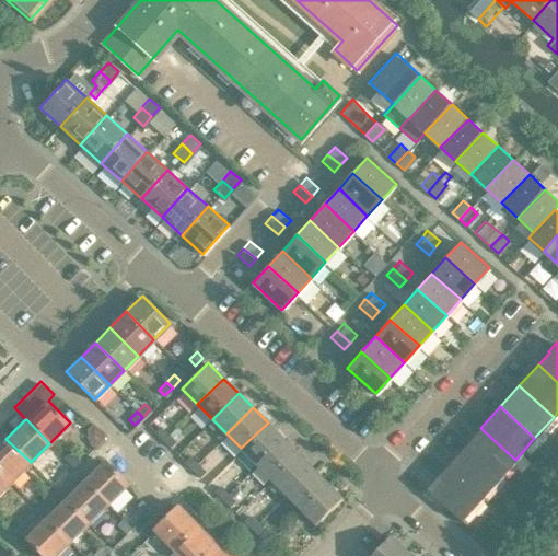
[(268,423),(241,448),(255,462),(281,437),(268,423)]
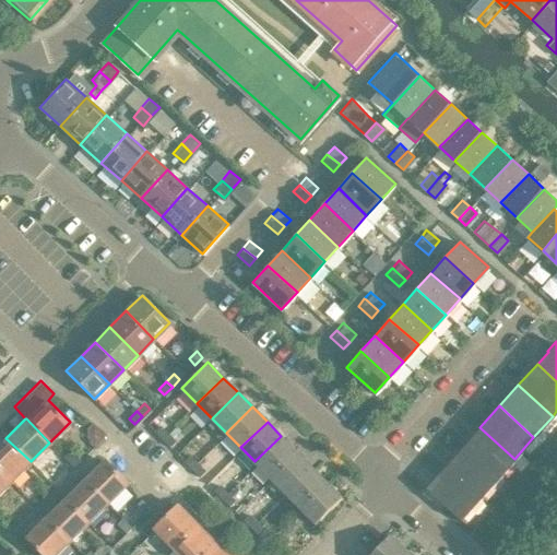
[(153,429),(161,437),(167,432),(160,424),(153,429)]
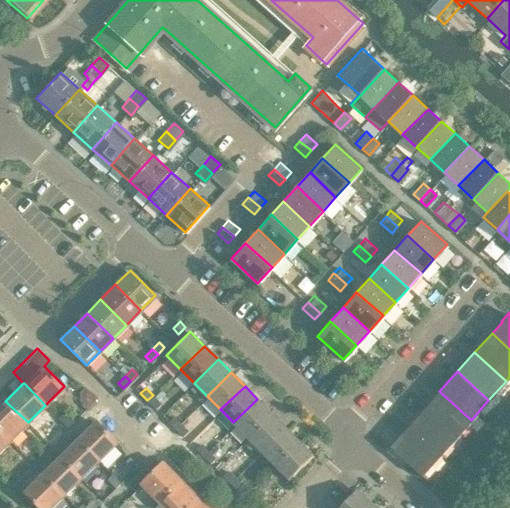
[(421,410),(453,439),(471,420),(439,391),(421,410)]
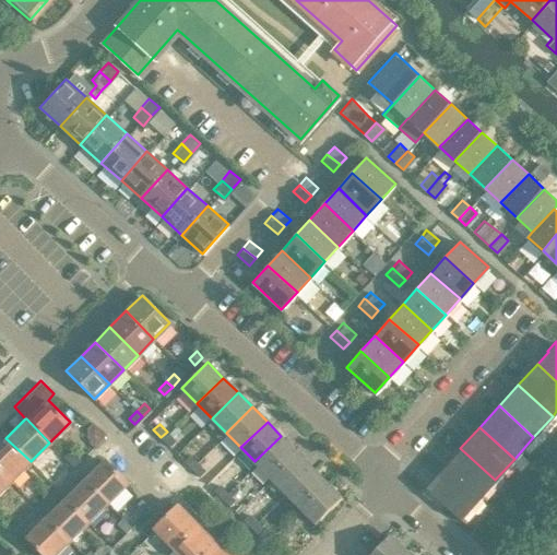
[(161,437),(168,445),(175,439),(167,432),(161,437)]
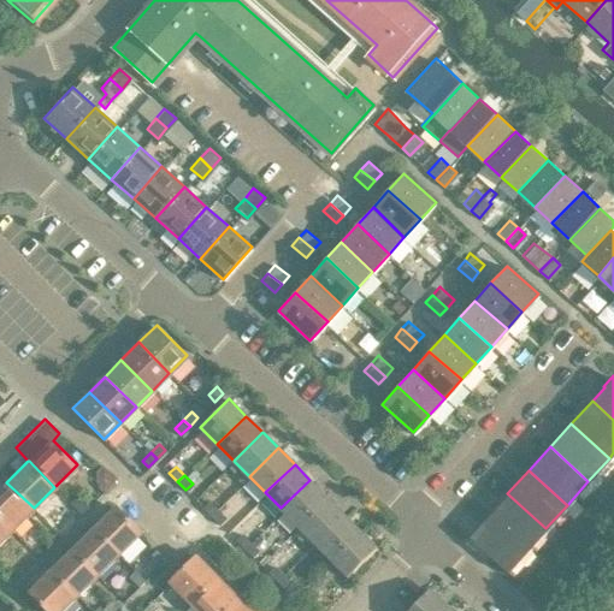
[(310,480),(281,508),(297,525),(325,496),(310,480)]
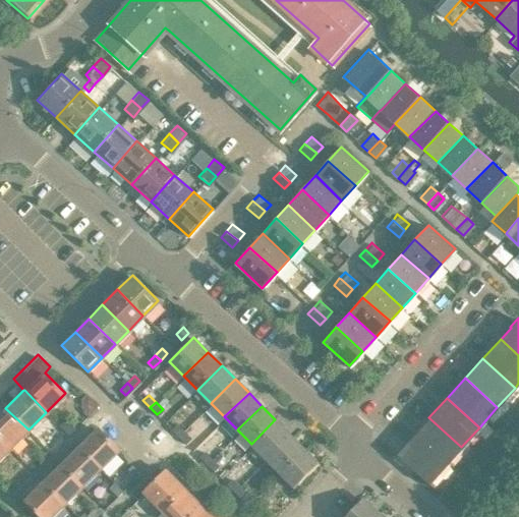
[(0,437),(11,447),(29,429),(5,408),(0,413),(0,437)]
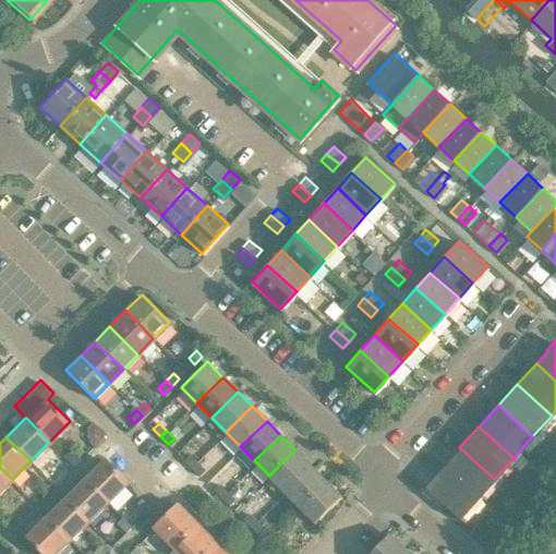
[(80,457),(69,447),(62,454),(72,465),(80,457)]
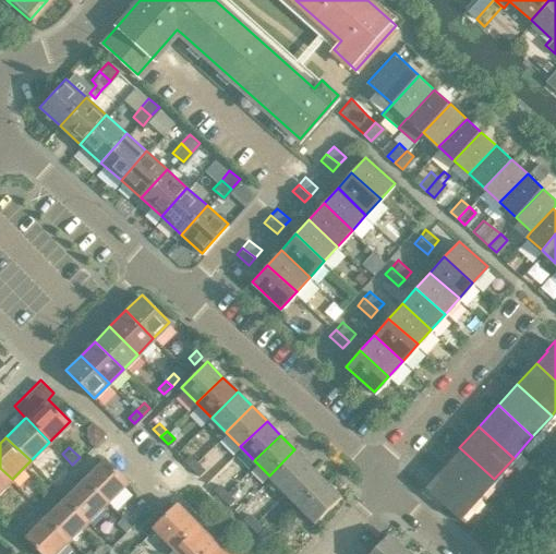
[(440,468),(474,500),(494,479),(459,447),(440,468)]
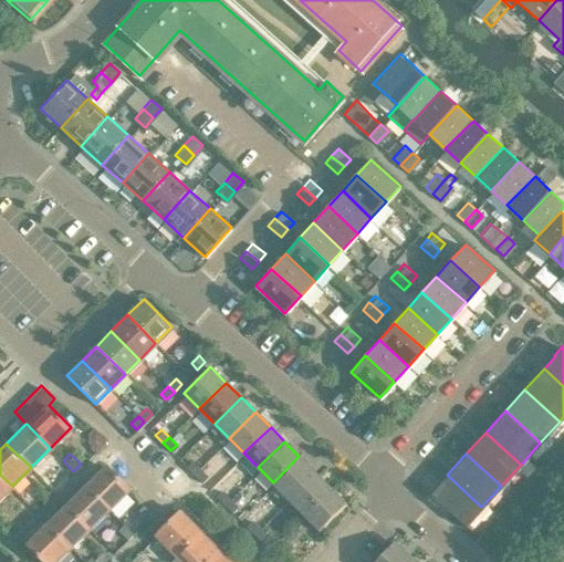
[(299,456),(273,482),(289,498),(314,471),(299,456)]
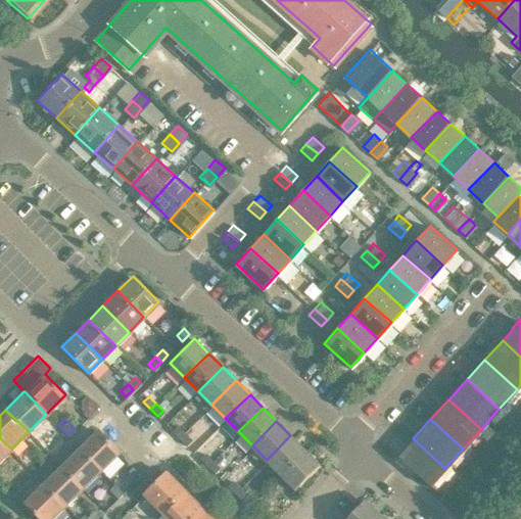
[(172,429),(179,437),(184,431),(177,424),(172,429)]
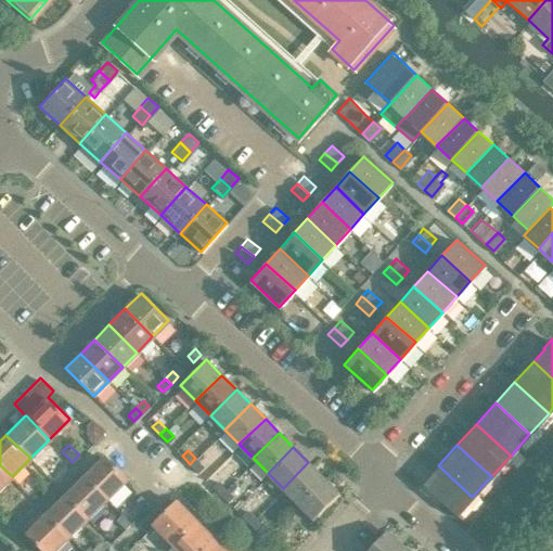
[(85,474),(108,497),(127,478),(104,455),(85,474)]
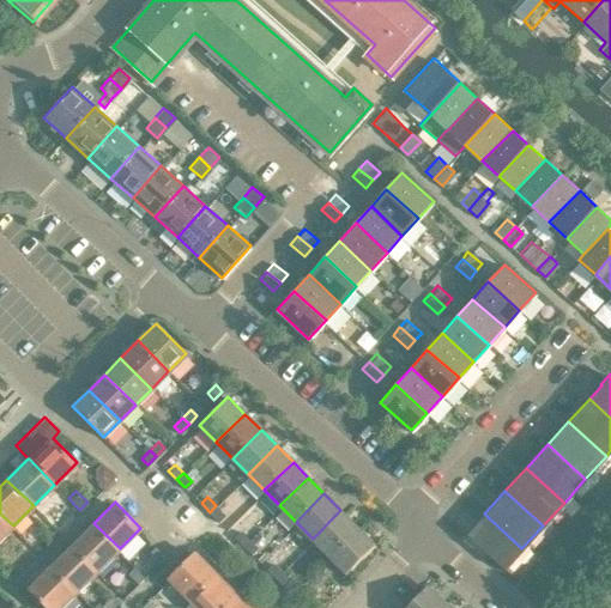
[(210,512),(218,521),(224,514),(216,505),(210,512)]
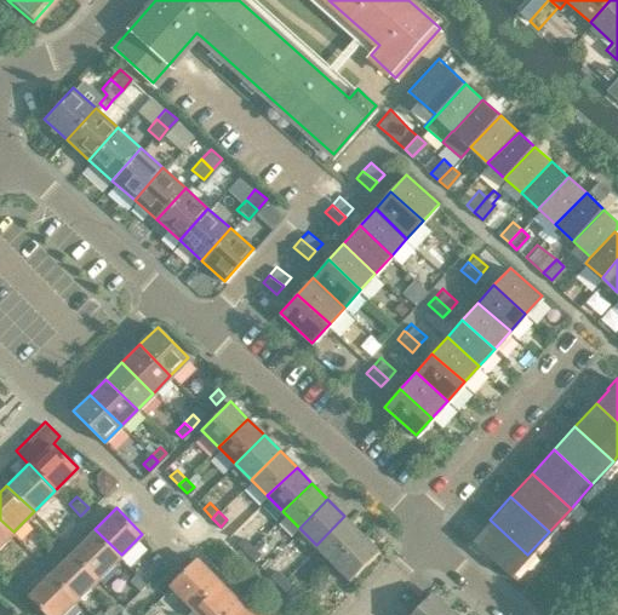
[(344,516),(316,545),(333,562),(361,533),(344,516)]
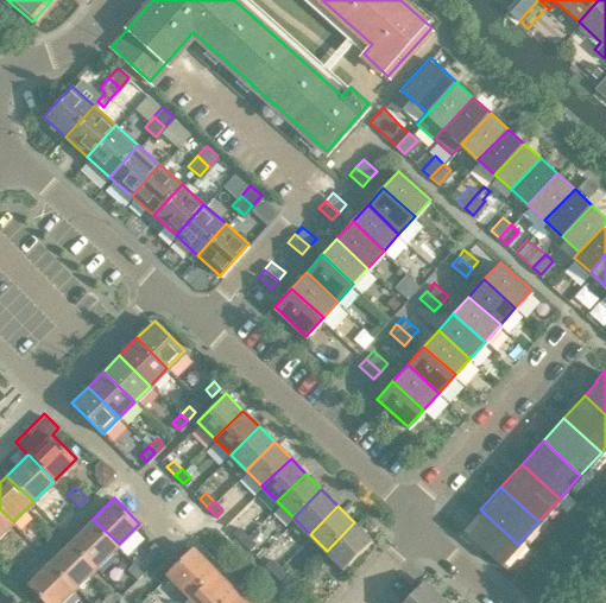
[(0,533),(13,521),(0,509),(0,533)]
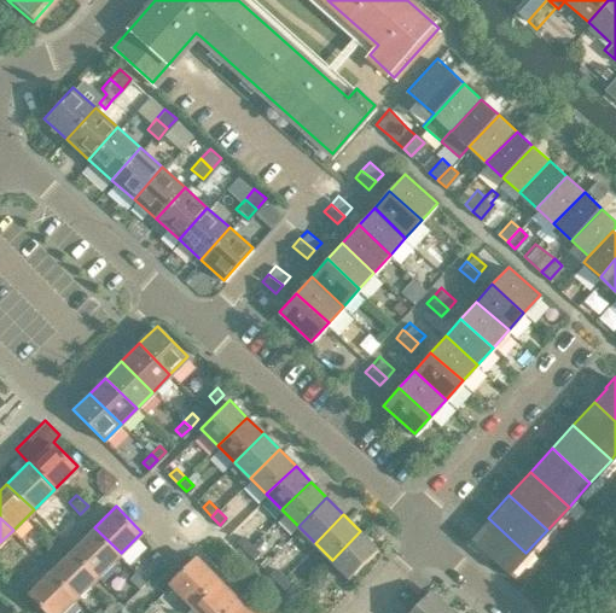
[(488,554),(509,572),(513,577),(523,565),(519,561),(526,553),(488,518),(465,542),(484,559),(488,554)]
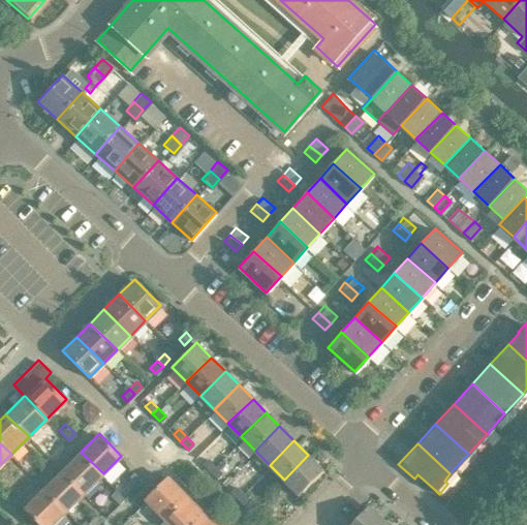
[(61,470),(84,492),(103,473),(81,452),(61,470)]
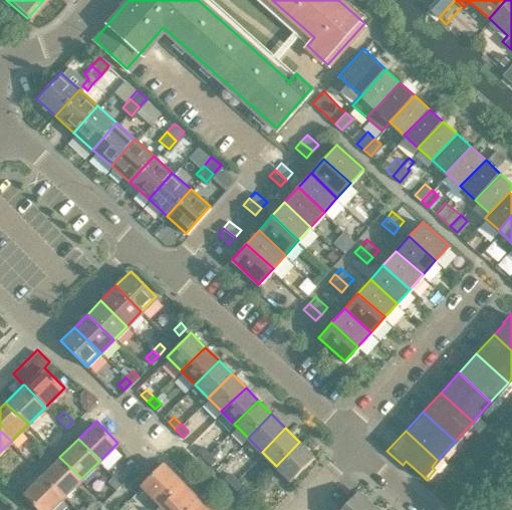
[(299,442),(276,466),(289,479),(313,456),(299,442)]
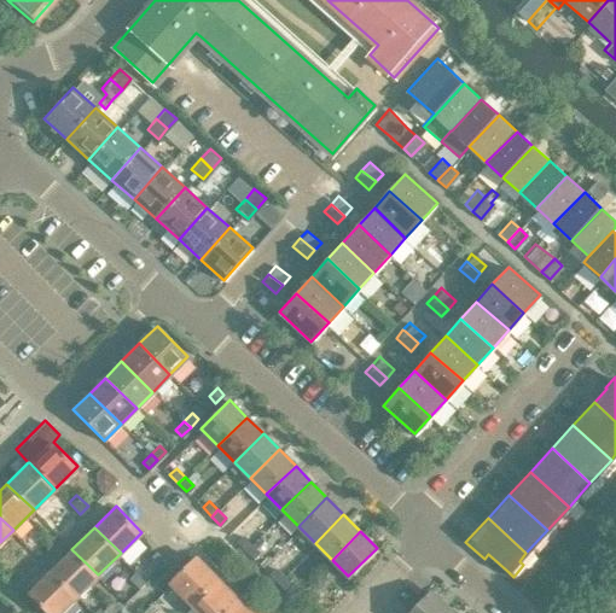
[(234,539),(243,548),(250,542),(242,533),(234,539)]
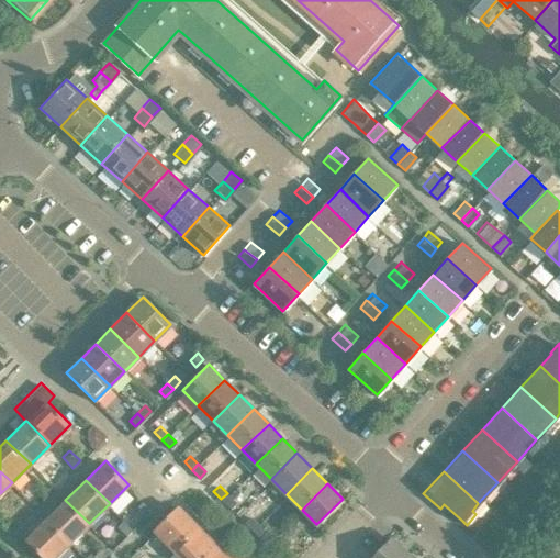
[(227,493),(221,499),(228,508),(235,501),(231,498),(227,493)]
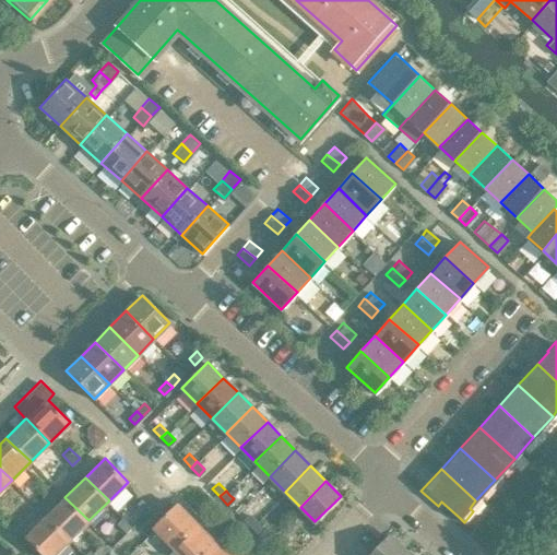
[(47,516),(70,539),(89,520),(64,497),(47,516)]
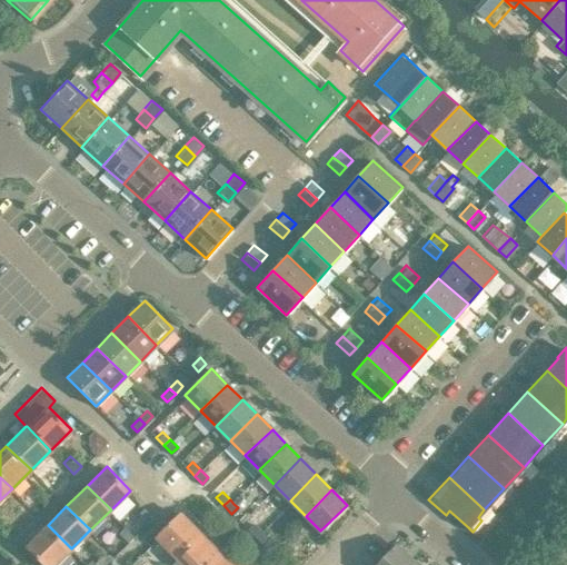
[(142,506),(137,512),(146,521),(151,515),(142,506)]
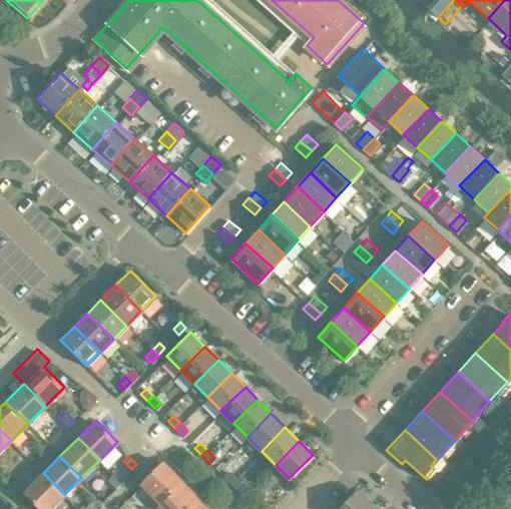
[(163,462),(141,483),(159,501),(182,481),(163,462)]
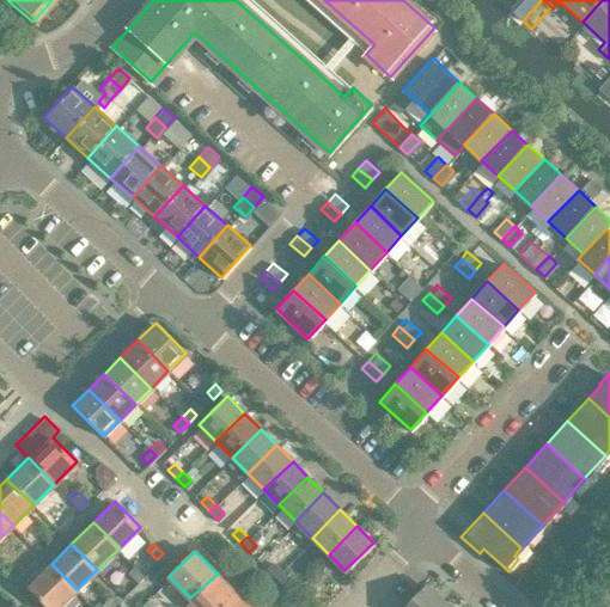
[(272,560),(266,568),(274,576),(280,569),(272,560)]
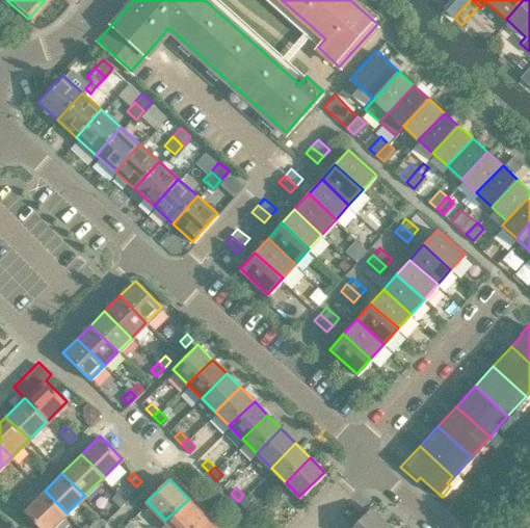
[(43,527),(51,527),(67,512),(45,491),(25,509),(43,527)]
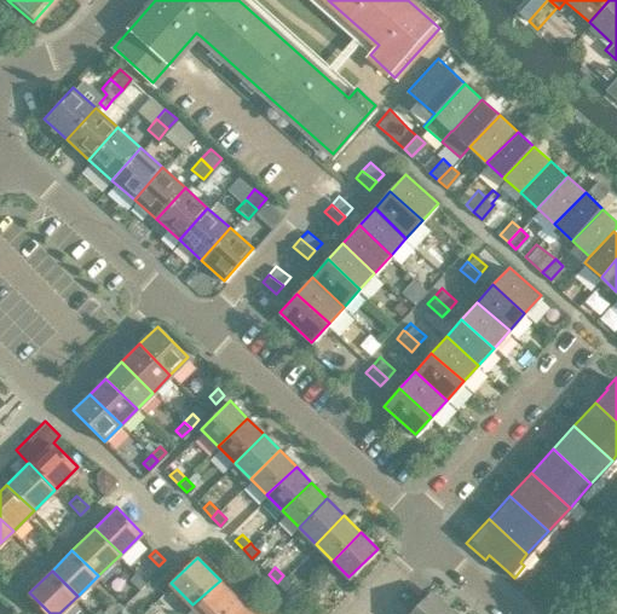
[(127,578),(138,588),(144,581),(134,571),(127,578)]
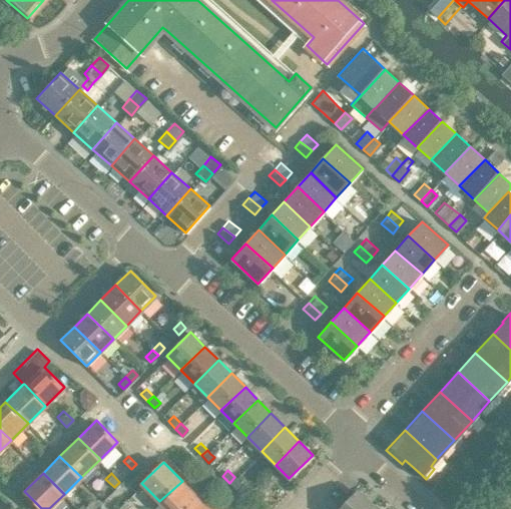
[(234,477),(229,483),(236,490),(241,485),(235,478),(234,477)]
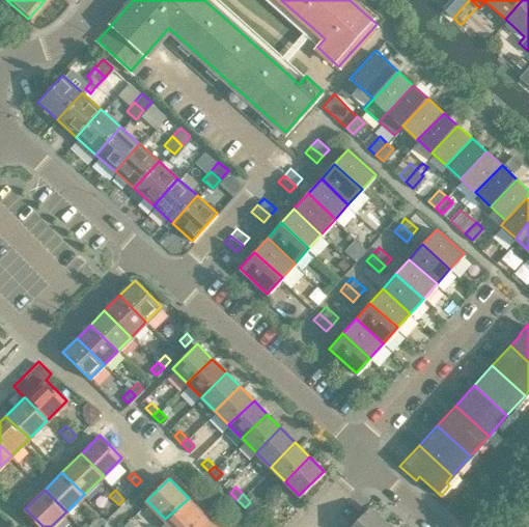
[(189,498),(165,519),(172,526),(193,526),(206,516),(189,498)]
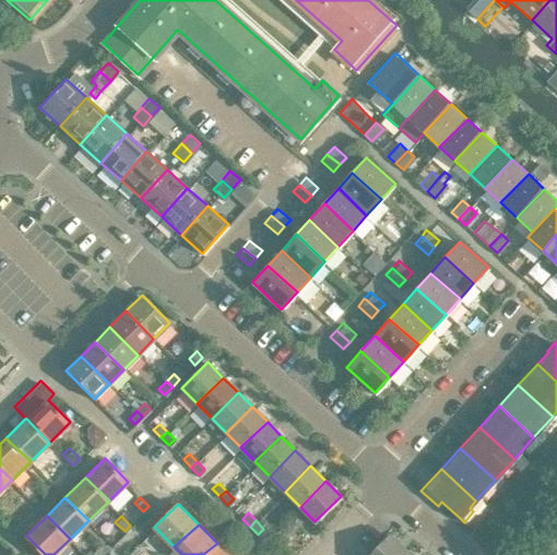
[(388,533),(368,554),(396,554),(404,547),(388,533)]
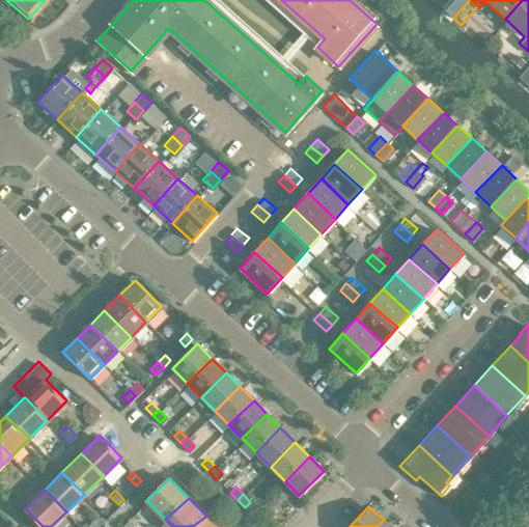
[(217,526),(206,516),(193,526),(217,526)]
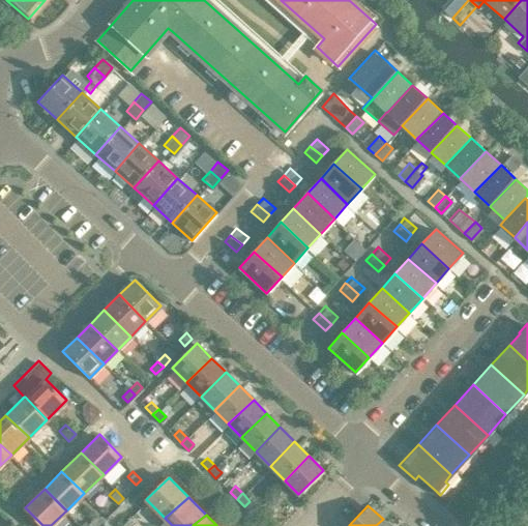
[(258,521),(263,525),(267,525),(271,523),(264,516),(258,521)]
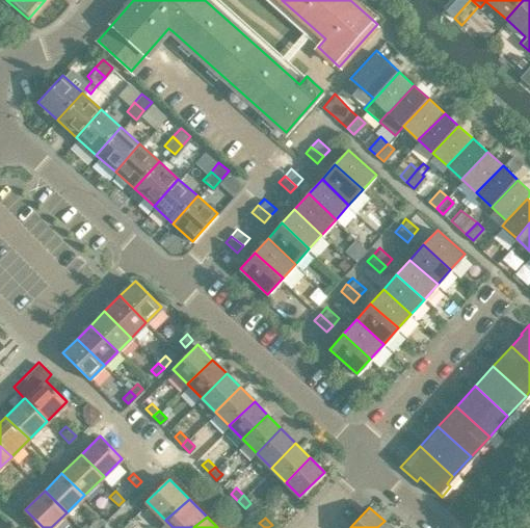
[(128,519),(120,527),(129,527),(134,524),(128,519)]
